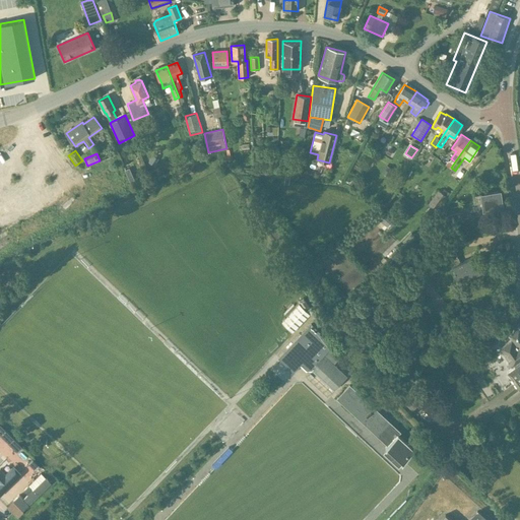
[(153,155),(148,163),(153,166),(157,158),(153,155)]
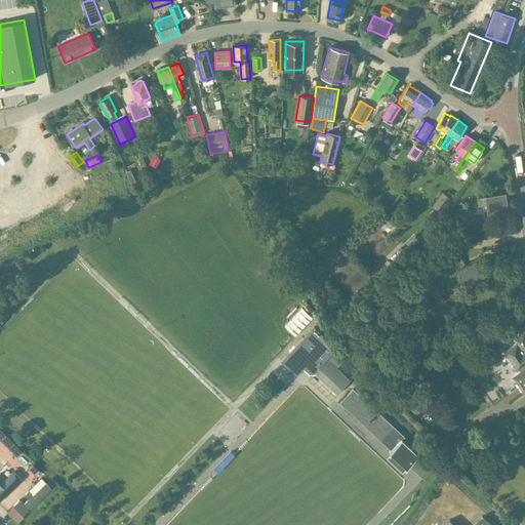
[(126,171),(131,183),(135,182),(130,169),(126,171)]
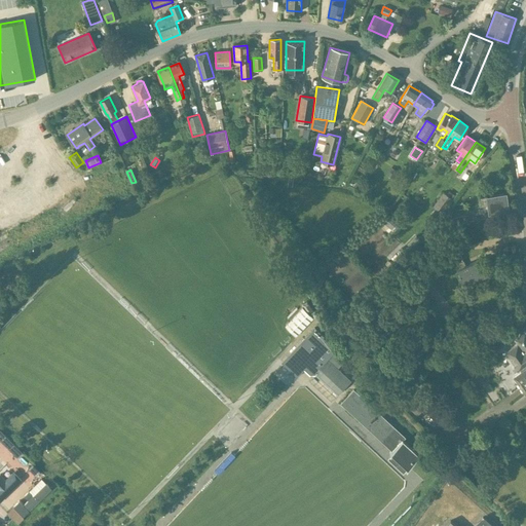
[(1,181),(0,181),(0,200),(5,208),(15,199),(1,181)]
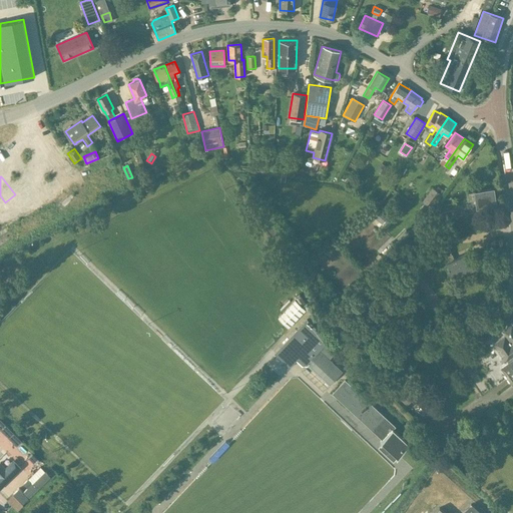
[(431,207),(441,193),(432,187),(423,201),(431,207)]
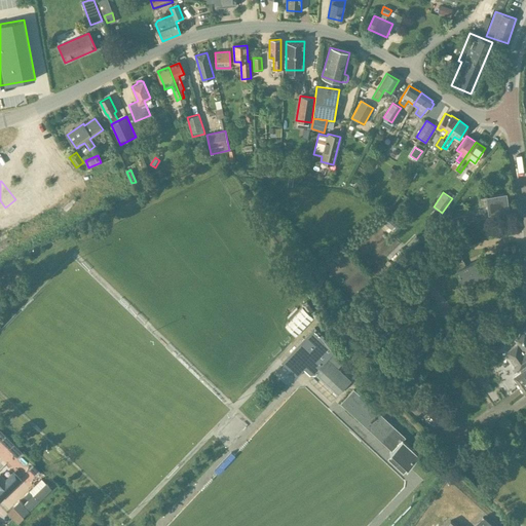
[(480,205),(488,204),(489,211),(508,209),(505,192),(479,196),(480,205)]
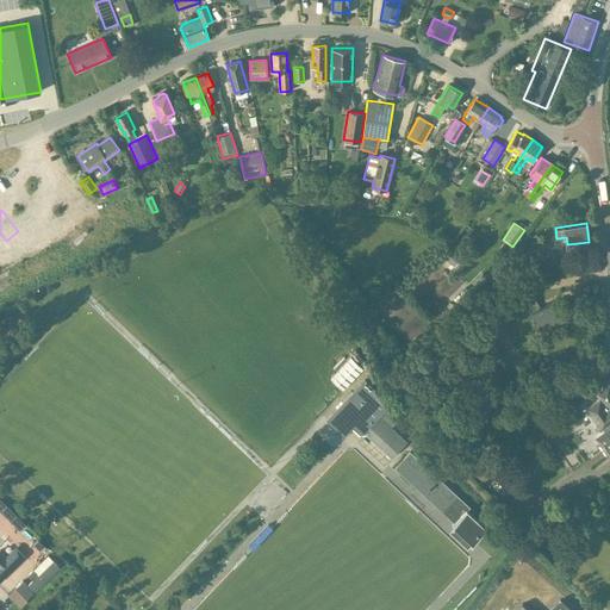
[(73,249),(53,263),(60,273),(80,260),(73,249)]
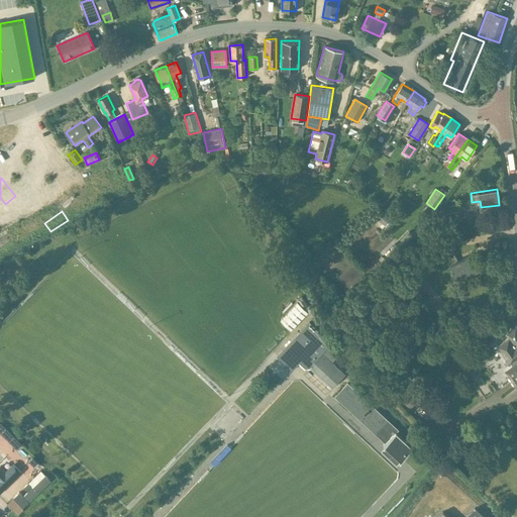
[(382,211),(377,218),(386,225),(391,219),(382,211)]
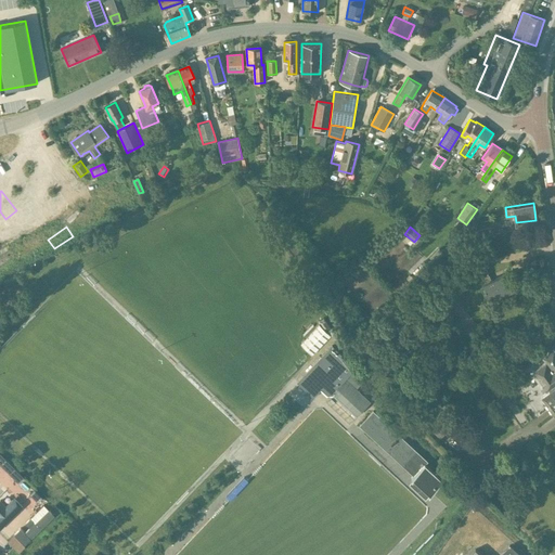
[(492,227),(468,231),(470,239),(493,235),(492,227)]
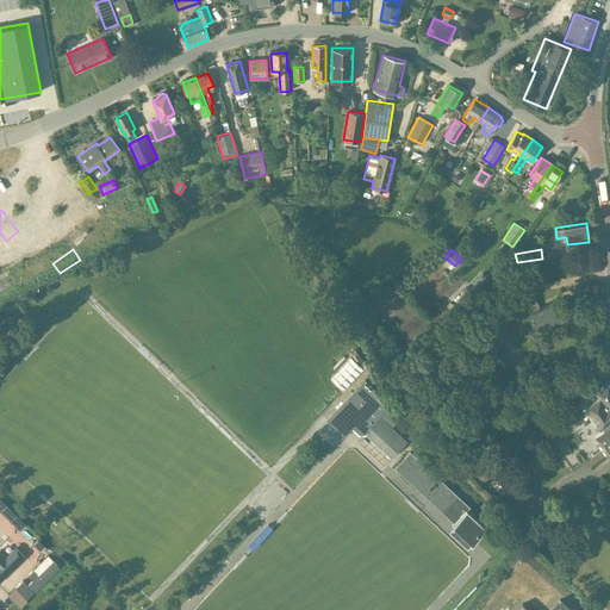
[(12,287),(0,293),(0,305),(17,298),(12,287)]
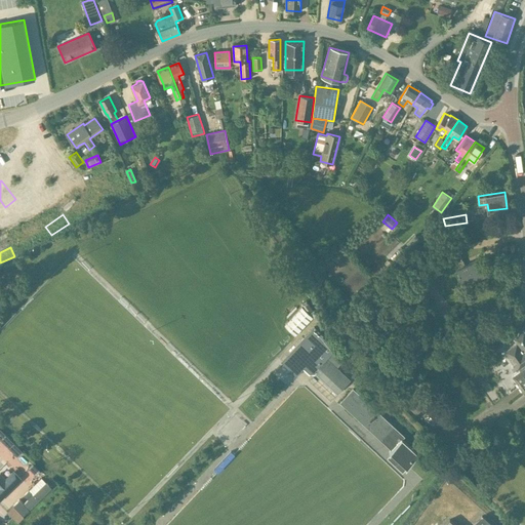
[(462,259),(458,250),(450,254),(454,264),(462,259)]
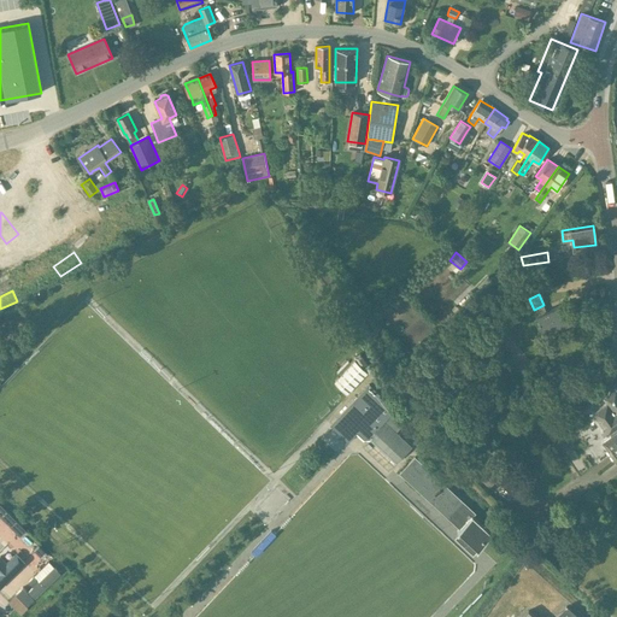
[(570,323),(562,305),(536,316),(544,334),(570,323)]
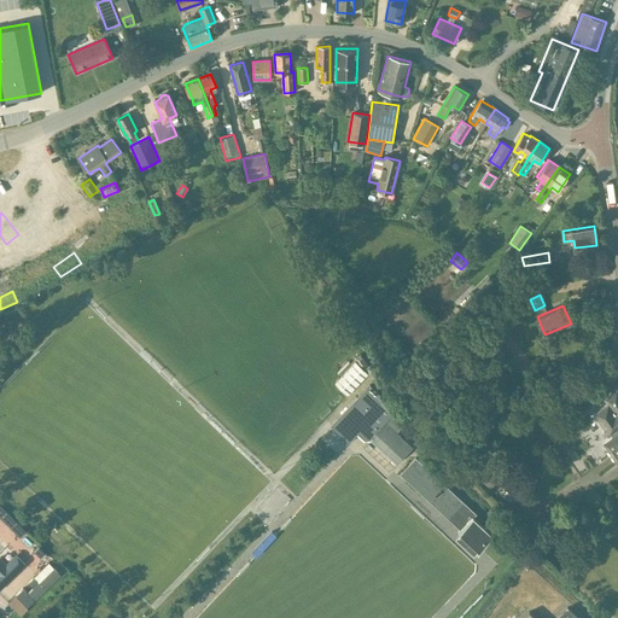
[(368,366),(360,354),(355,356),(363,368),(368,366)]
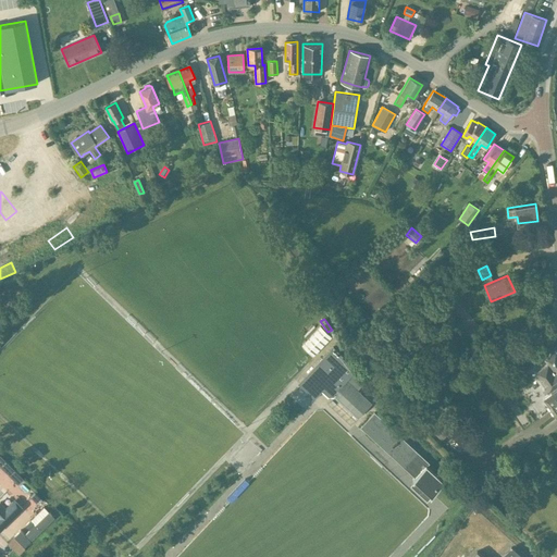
[(332,337),(323,327),(321,325),(301,345),(313,356),(319,350),(332,337)]
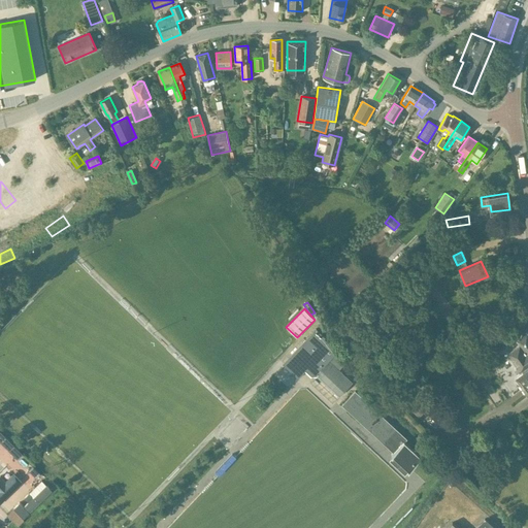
[(316,329),(308,336),(283,364),(298,378),(309,367),(339,396),(352,383),(338,370),(342,365),(333,356),(336,353),(328,345),(329,343),(324,338),(325,337),(316,329)]
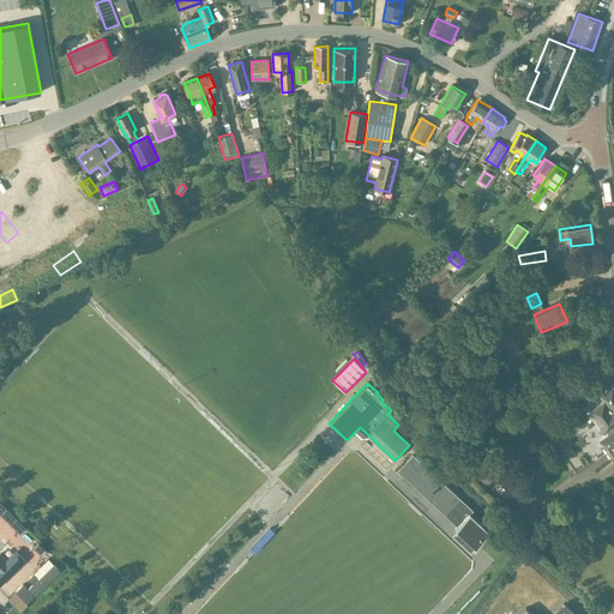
[(613,431),(609,427),(613,423),(613,387),(613,385),(600,393),(603,398),(589,409),(605,431),(605,429),(608,434),(599,440),(613,461),(613,458),(613,429),(613,431)]
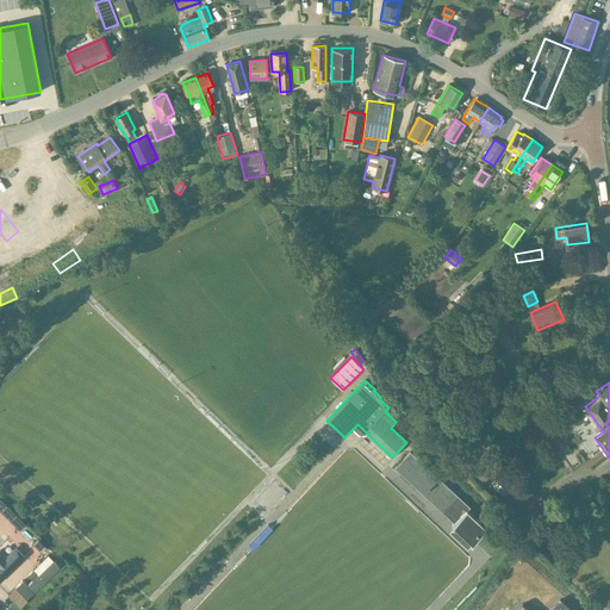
[(394,468),(442,512),(442,511),(454,523),(452,526),(472,543),(486,528),(467,510),(470,506),(458,496),(410,452),(394,468)]
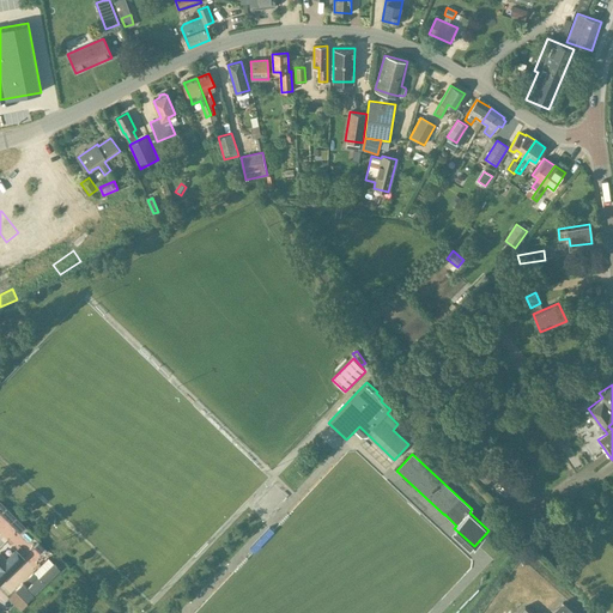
[(0,513),(20,533),(26,527),(0,501),(0,513)]
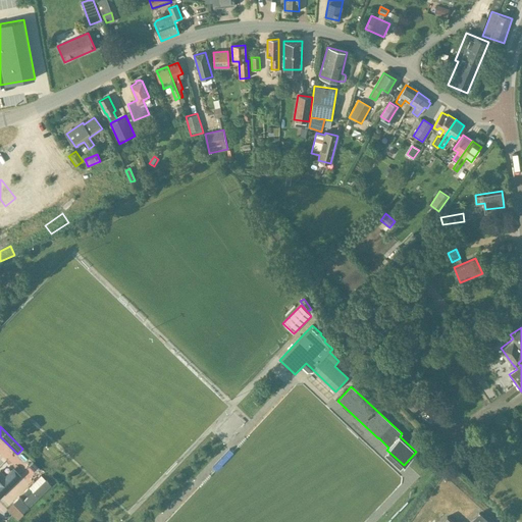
[(29,465),(29,466),(36,473),(40,468),(33,461),(29,465)]
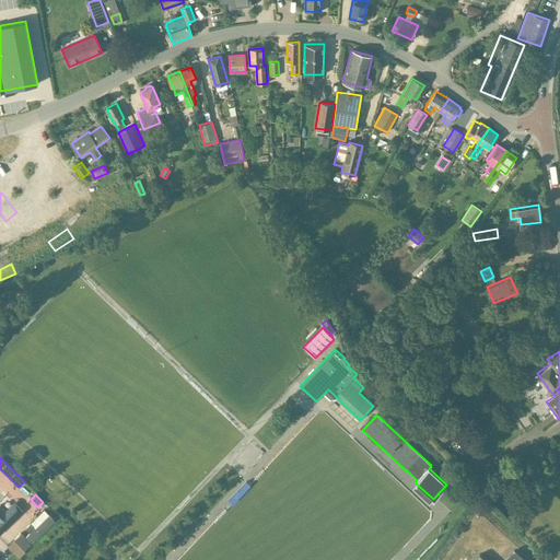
[(0,533),(0,534),(25,510),(16,501),(7,510),(2,504),(0,505),(0,533)]
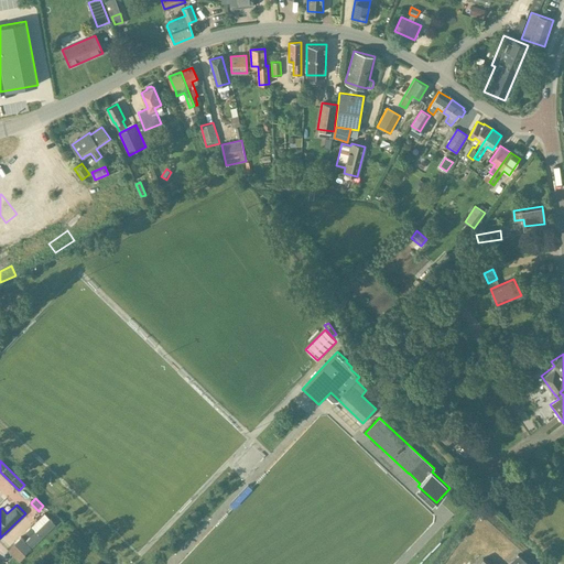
[(26,540),(22,535),(15,542),(26,552),(56,522),(46,511),(26,531),(31,535),(26,540)]
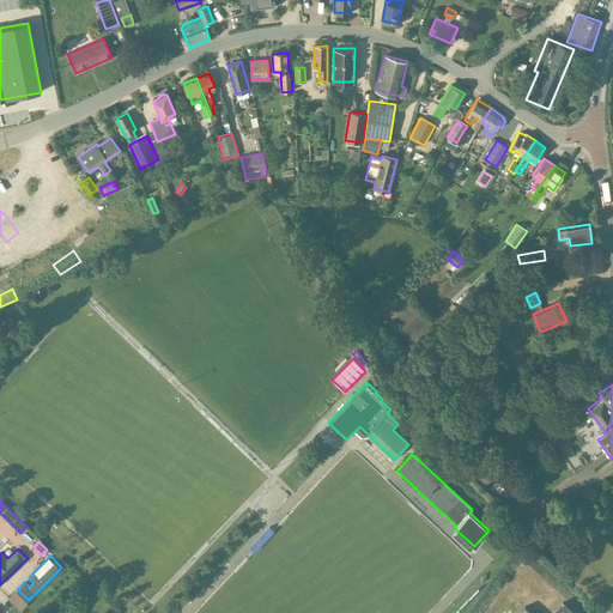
[(576,612),(563,601),(552,612),(551,612),(576,612)]
